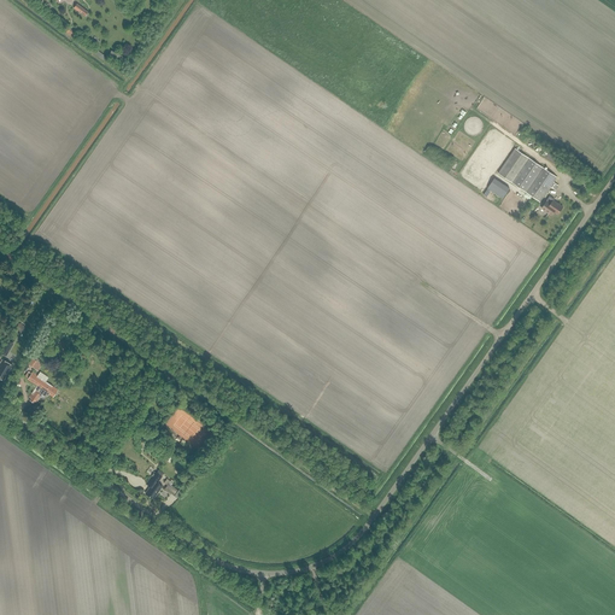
[(75,1),(71,6),(82,15),(83,13),(82,13),(85,10),(86,10),(75,1)]
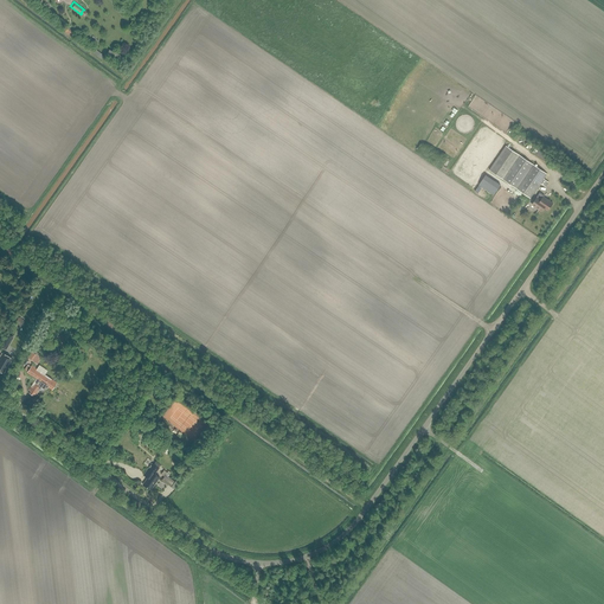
[(108,49),(105,52),(116,58),(119,53),(108,49)]
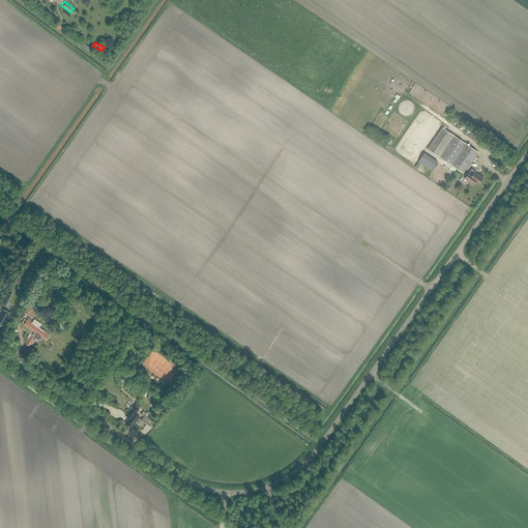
[(440,125),(426,147),(462,172),(471,158),(475,162),(478,157),(474,154),(476,150),(440,125)]
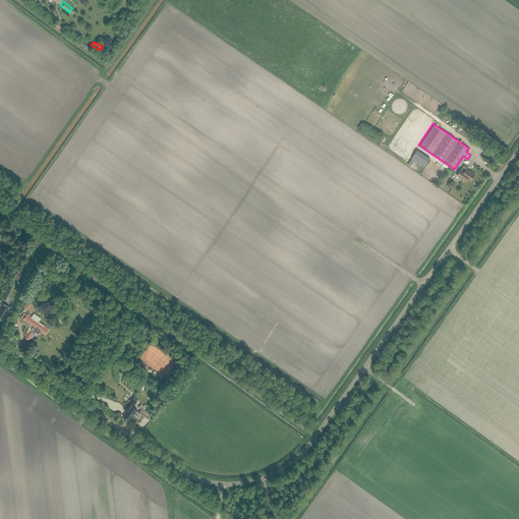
[(422,166),(428,157),(415,149),(409,157),(422,166)]
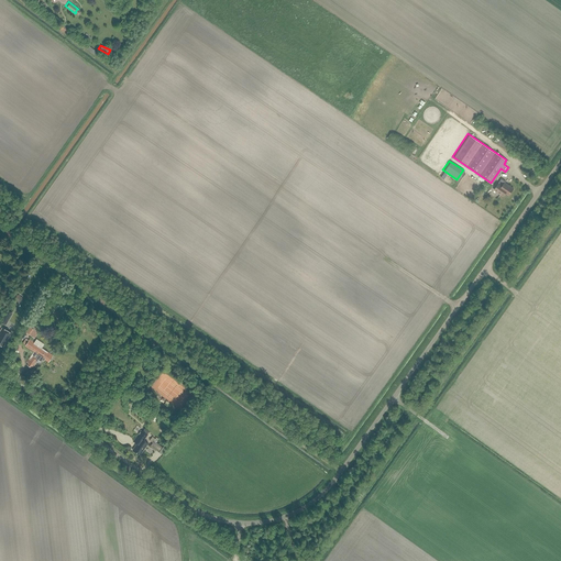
[(502,194),(504,191),(507,194),(512,187),(503,180),(504,180),(499,177),(492,188),(502,194)]
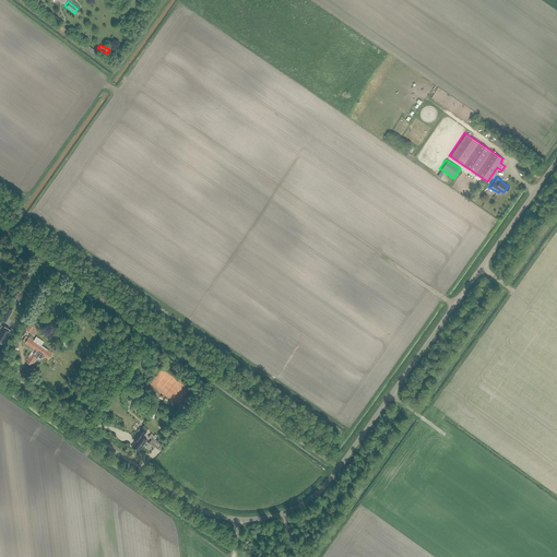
[(27,322),(24,328),(33,334),(37,329),(36,328),(37,327),(34,324),(33,326),(27,322)]
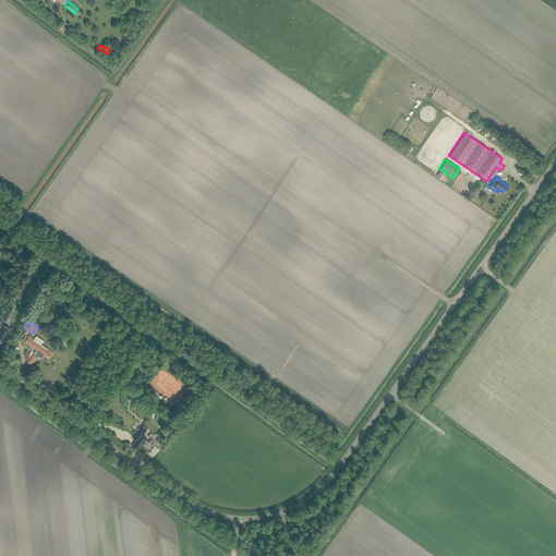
[(0,340),(1,341),(9,328),(0,323),(0,340)]
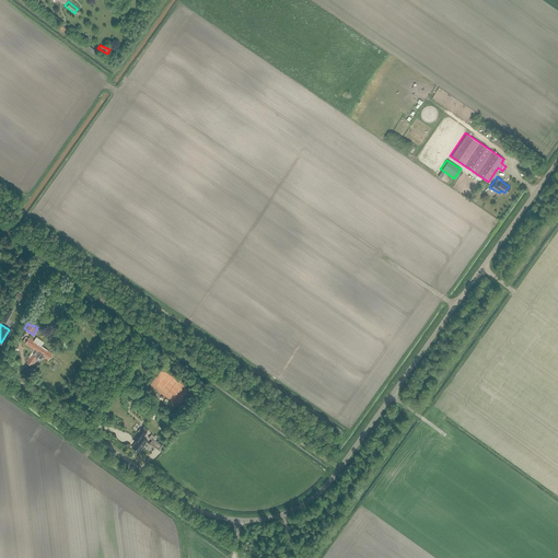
[(50,352),(39,345),(42,340),(34,336),(32,339),(27,337),(23,343),(27,346),(28,346),(32,348),(25,359),(26,360),(25,362),(28,364),(31,362),(32,363),(36,357),(38,358),(39,359),(41,359),(42,358),(42,357),(43,357),(46,359),(50,352)]
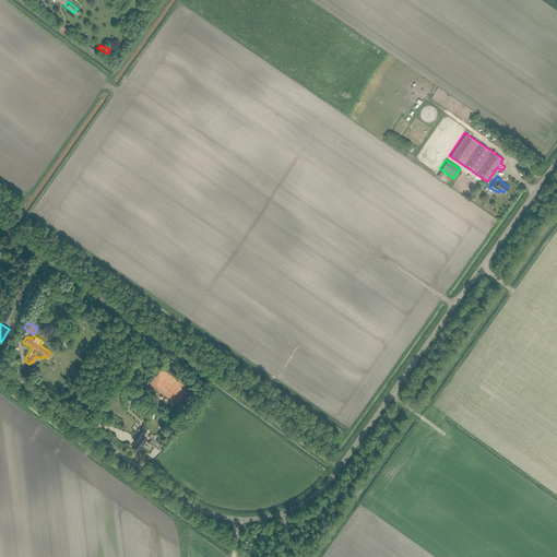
[(137,448),(139,449),(145,439),(141,436),(145,430),(139,425),(131,437),(134,439),(130,446),(135,450),(137,448)]
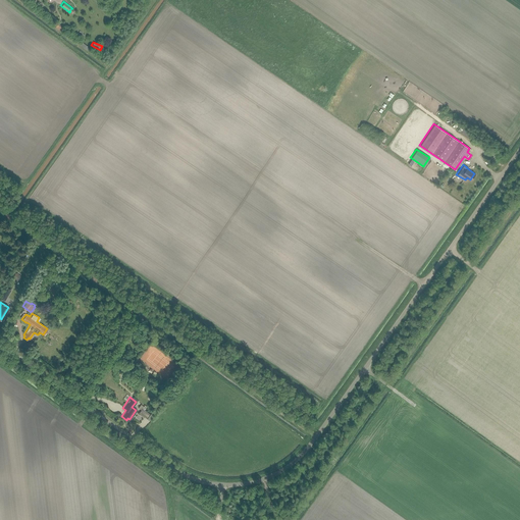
[(149,413),(149,412),(143,408),(138,405),(137,407),(140,409),(138,411),(149,419),(153,413),(151,411),(149,413)]
